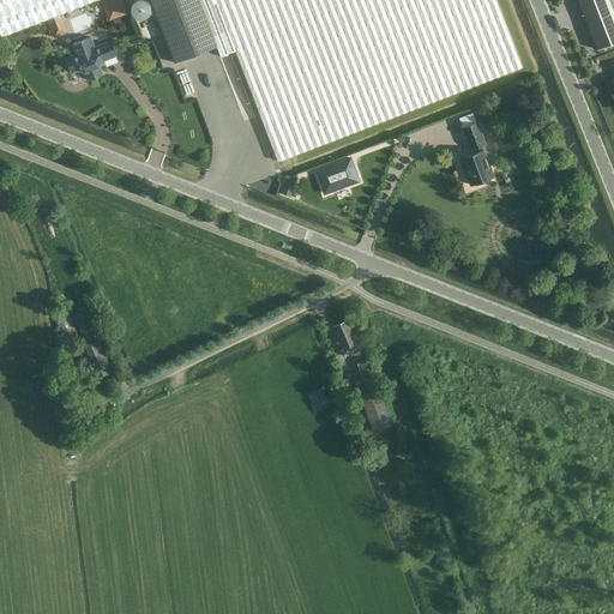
[(232,40),(278,161),(522,67),(497,0),(0,0),(0,36),(94,0),(150,0),(174,62),(218,46),(217,46),(232,40)]
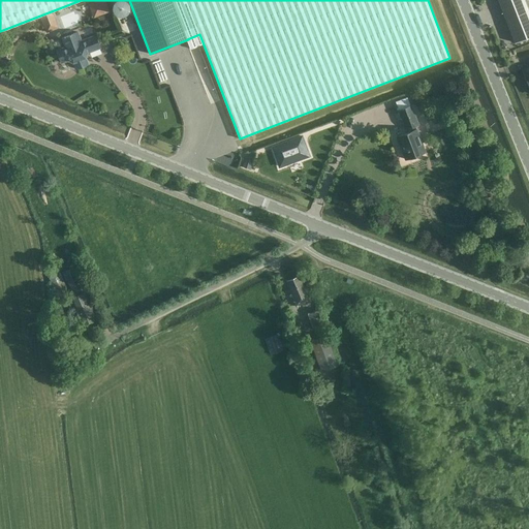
[(104,0),(96,0),(94,1),(100,14),(110,11),(104,0)]
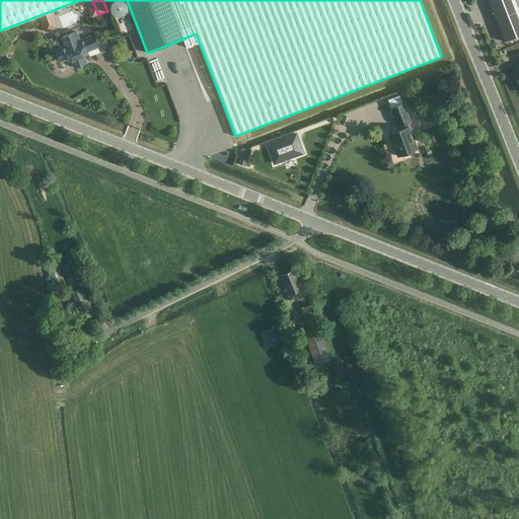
[(518,35),(518,0),(489,0),(505,42),(518,35)]
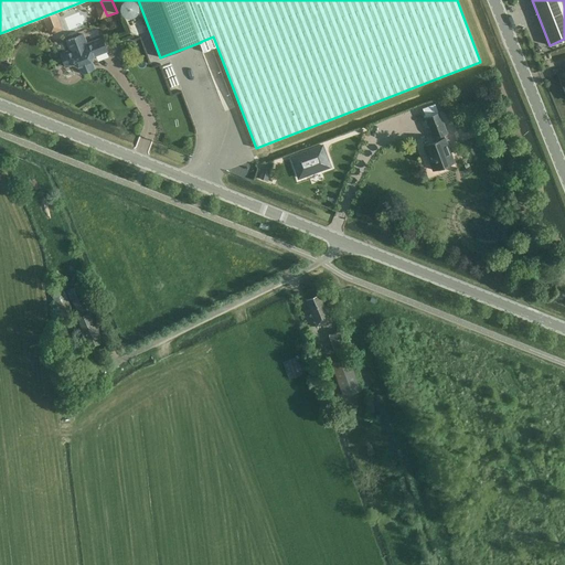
[(78,66),(82,74),(95,68),(92,61),(94,56),(108,51),(103,38),(87,44),(83,34),(66,41),(71,50),(61,54),(66,67),(74,64),(78,66)]
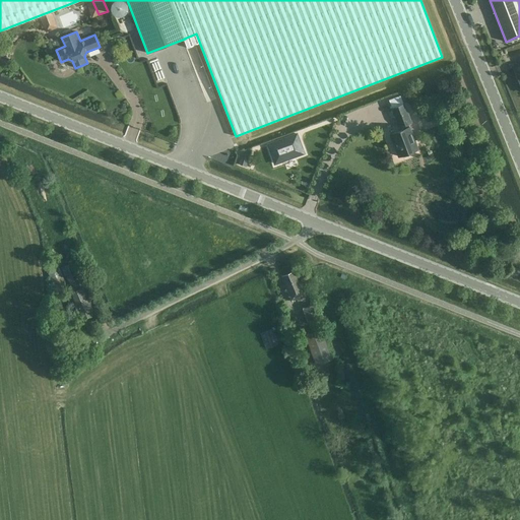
[(403,104),(400,95),(389,100),(392,108),(391,109),(392,111),(389,114),(391,118),(394,118),(398,128),(399,128),(400,131),(390,134),(393,143),(391,145),(393,148),(396,149),(399,156),(401,155),(404,157),(407,156),(407,153),(415,150),(410,138),(413,136),(410,127),(409,127),(408,124),(411,123),(404,104),(403,104)]
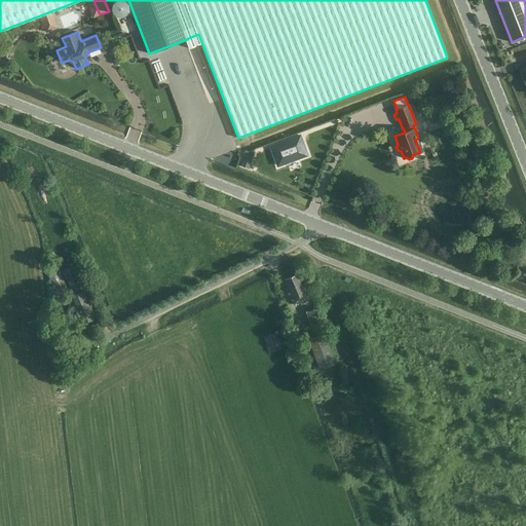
[(286,279),(297,304),(308,300),(298,274),(286,279)]
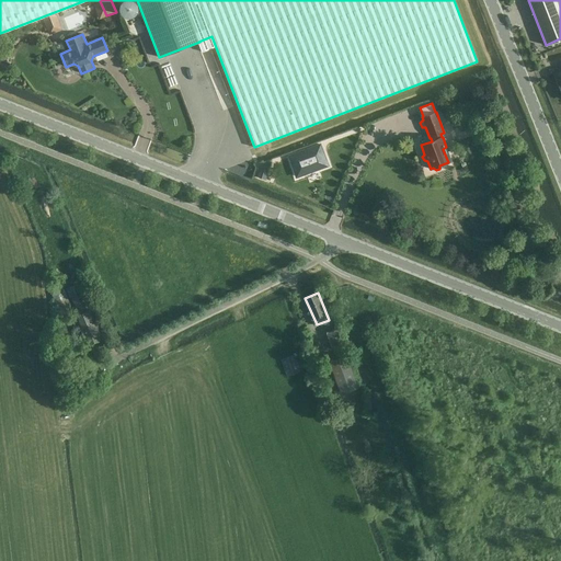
[(76,316),(88,344),(102,338),(90,310),(76,316)]
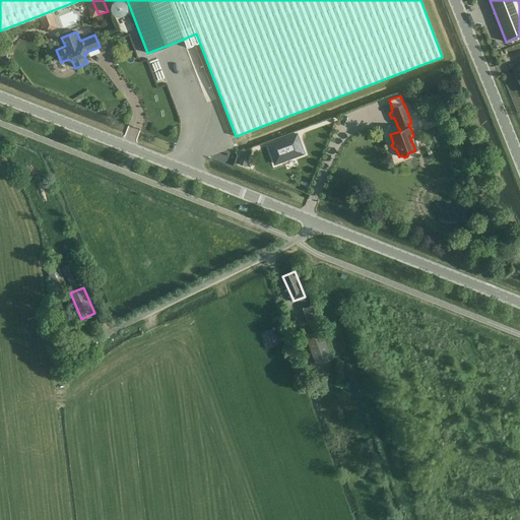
[(317,318),(313,305),(303,308),(308,321),(317,318)]
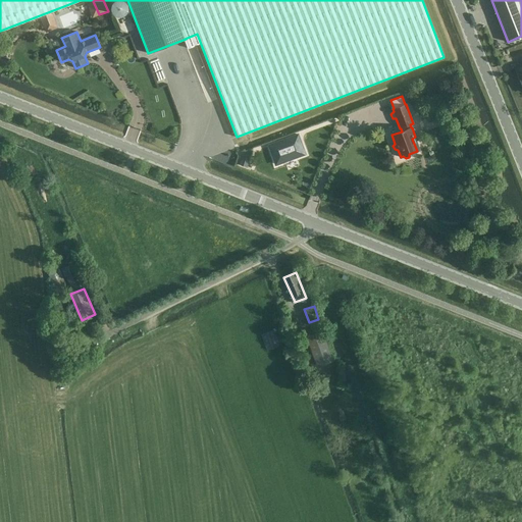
[(279,346),(273,329),(261,334),(267,350),(279,346)]
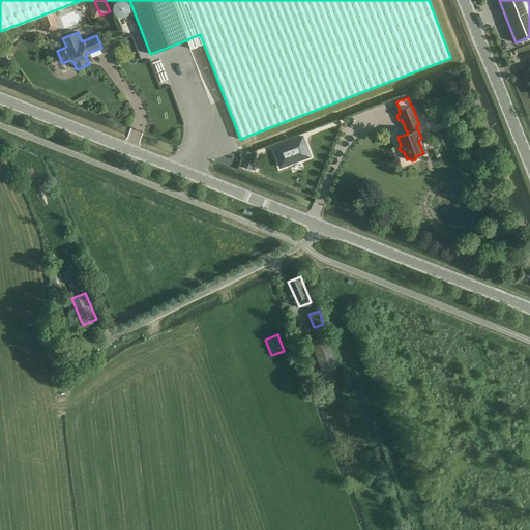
[(339,365),(327,334),(311,340),(322,372),(339,365)]
